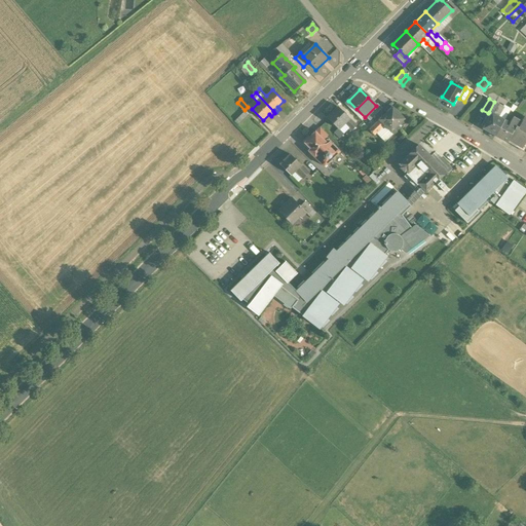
[(501,106),(495,102),(494,102),(489,112),(495,116),(501,106)]
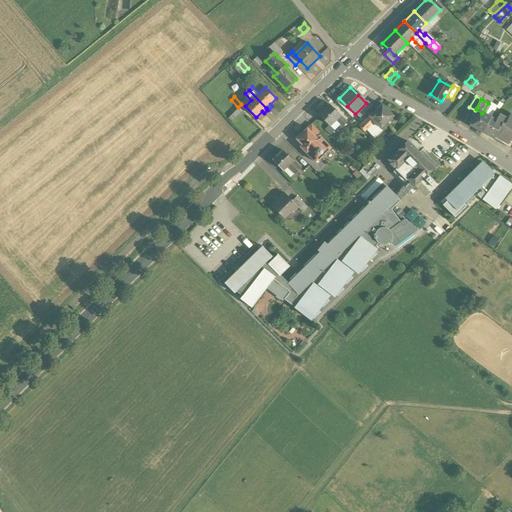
[(502,105),(494,100),(491,105),(498,109),(502,105)]
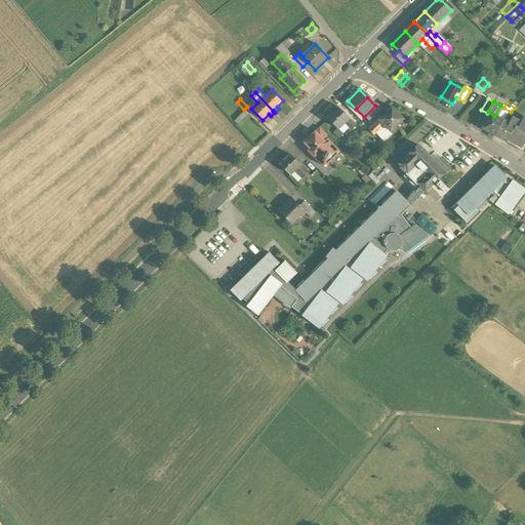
[(375,114),(381,109),(377,105),(375,106),(364,117),(368,121),(375,114)]
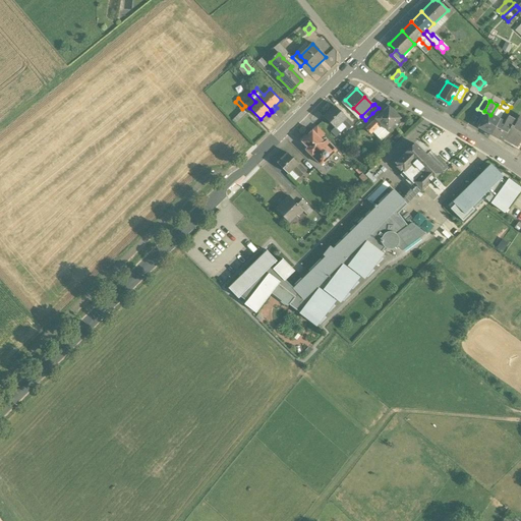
[(347,117),(335,106),(325,117),(335,128),(336,128),(342,122),(347,117)]
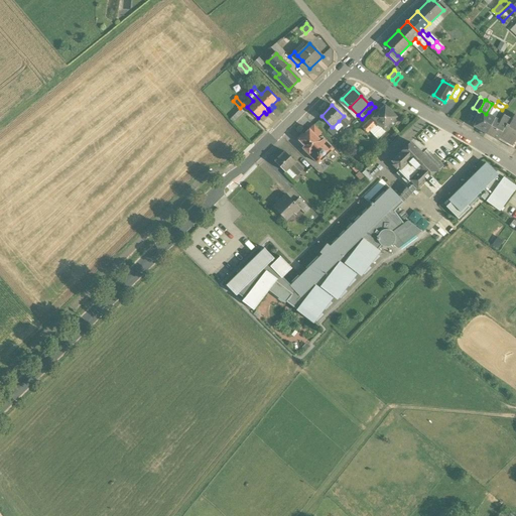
[(375,107),(369,112),(373,117),(381,109),(377,105),(375,107)]
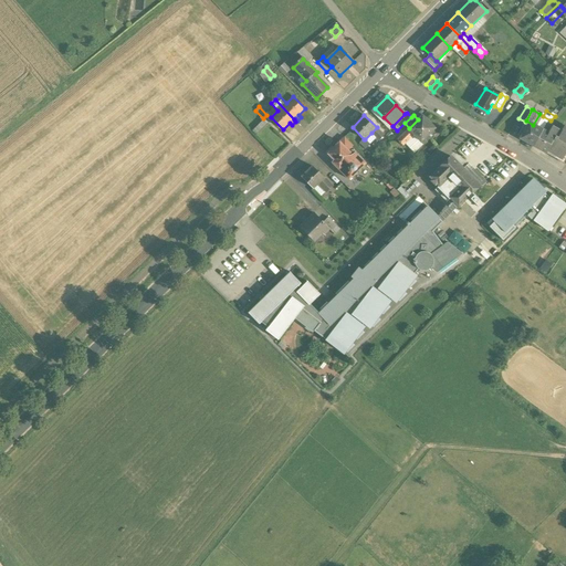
[(435,128),(422,115),(418,119),(409,128),(408,128),(415,135),(423,144),(430,137),(428,135),(435,128)]
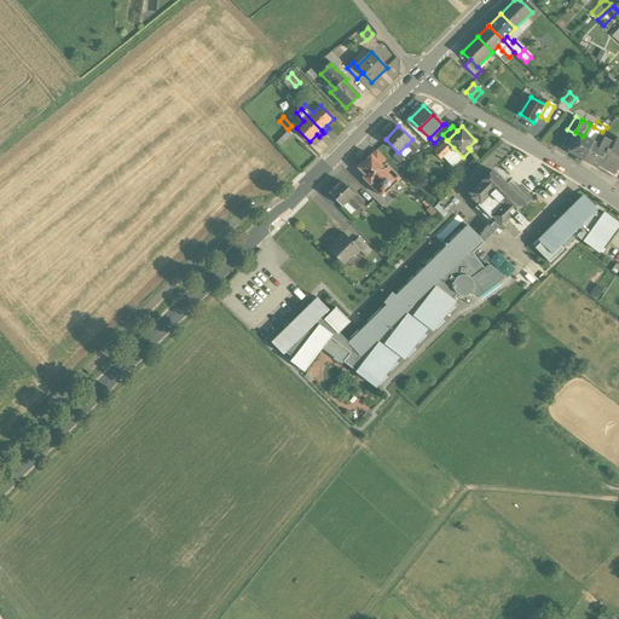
[(288,132),(276,144),(279,148),(291,136),(288,132)]
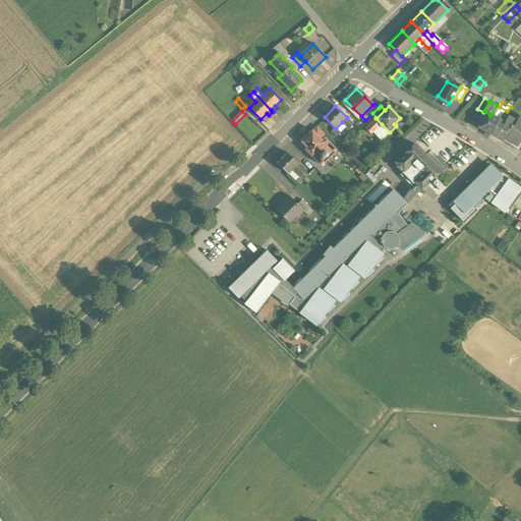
[(490,115),(484,111),(483,112),(478,122),(480,123),(478,127),(490,134),(499,120),(490,115)]
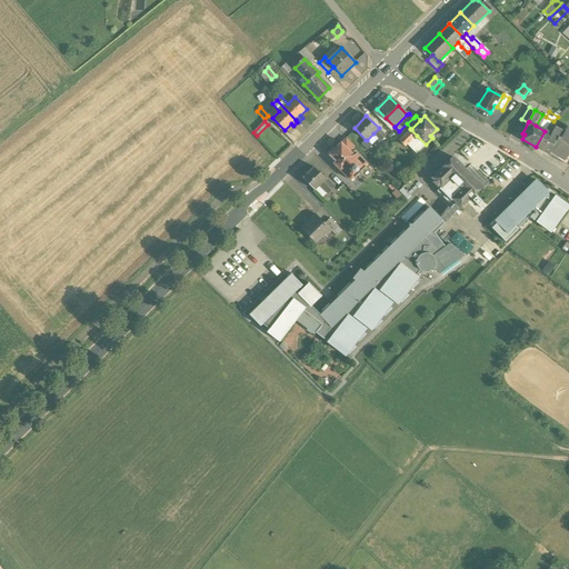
[(386,136),(379,128),(373,133),(381,141),(386,136)]
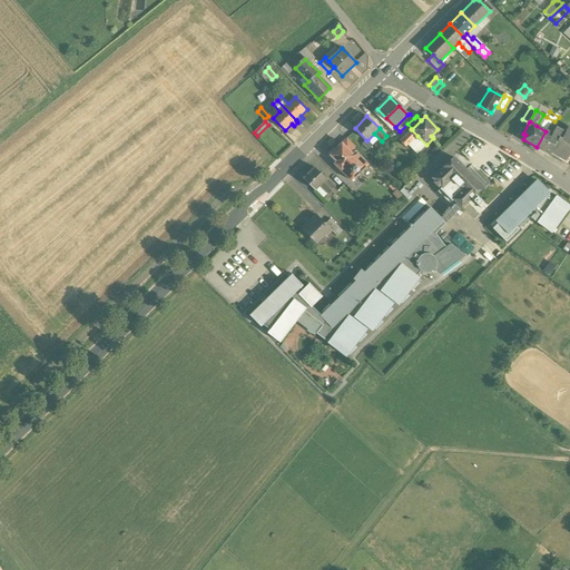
[(551,134),(546,131),(537,147),(549,155),(551,151),(553,153),(561,139),(564,134),(554,128),(551,134)]
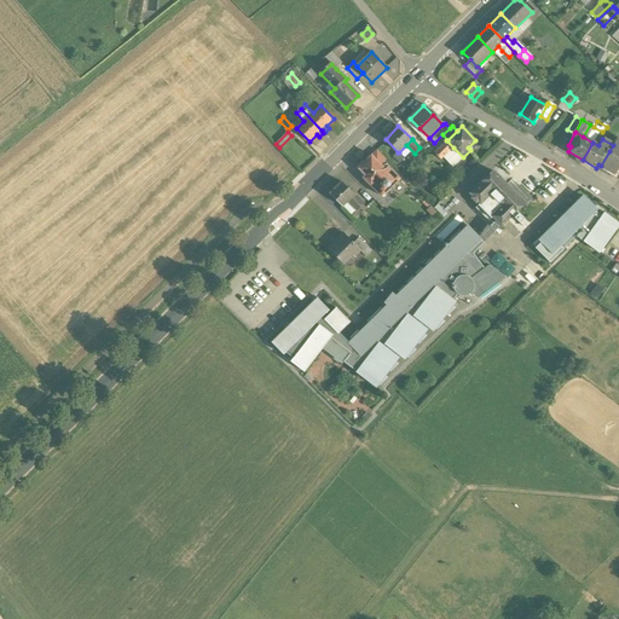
[(446,140),(434,152),(441,158),(453,148),(446,140)]
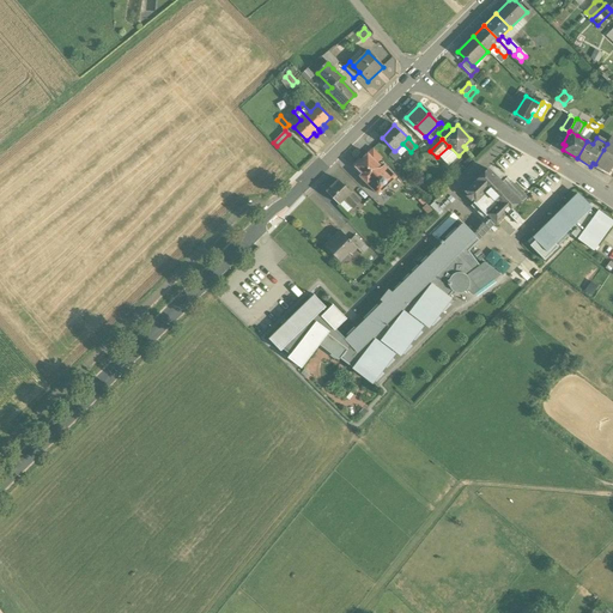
[(382,158),(372,149),(368,155),(376,163),(382,158)]
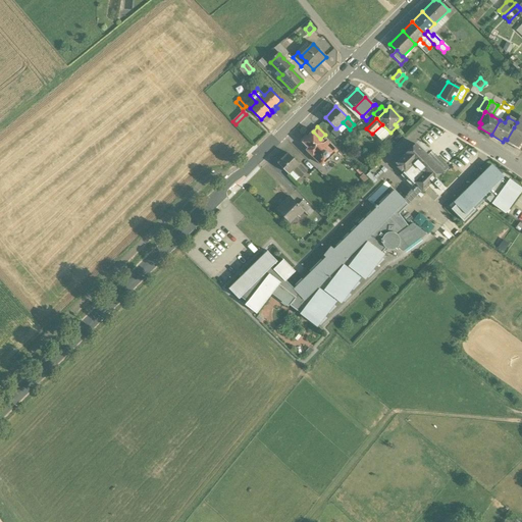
[(521,140),(521,133),(514,127),(507,140),(518,148),(521,140)]
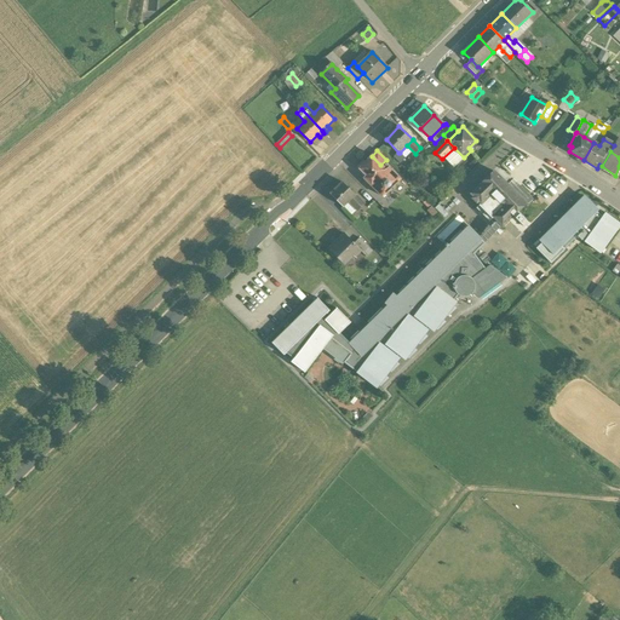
[(400,153),(399,153),(395,156),(401,162),(405,159),(400,153)]
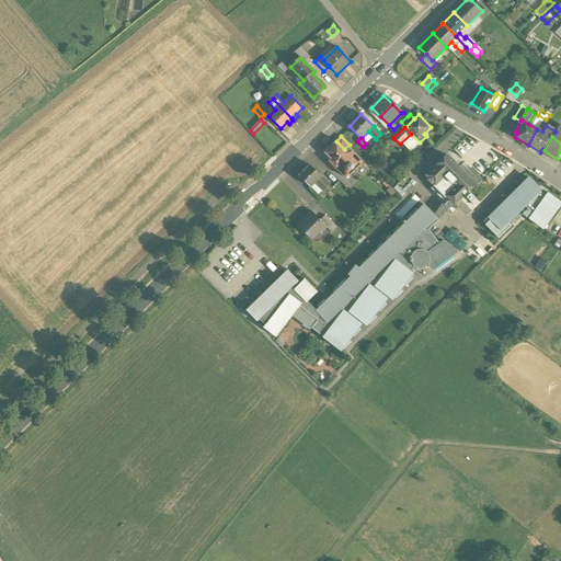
[(336,141),(335,141),(330,147),(329,145),(322,151),(331,159),(329,161),(345,179),(351,173),(355,172),(356,168),(362,162),(351,151),(348,153),(344,149),(336,141)]
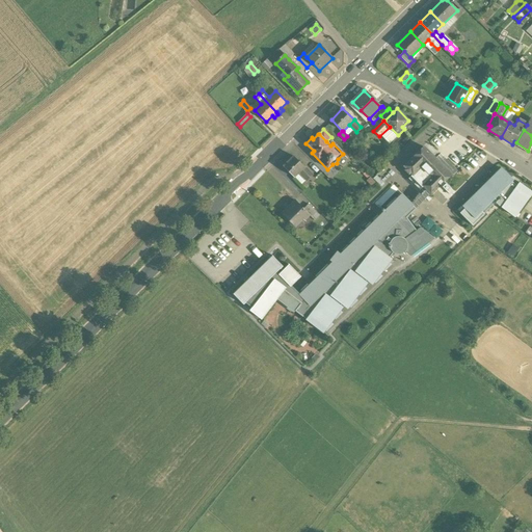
[(421,187),(423,186),(427,190),(430,194),(431,194),(451,176),(439,163),(442,159),(439,156),(435,159),(423,148),(404,166),(413,176),(411,177),(421,187)]
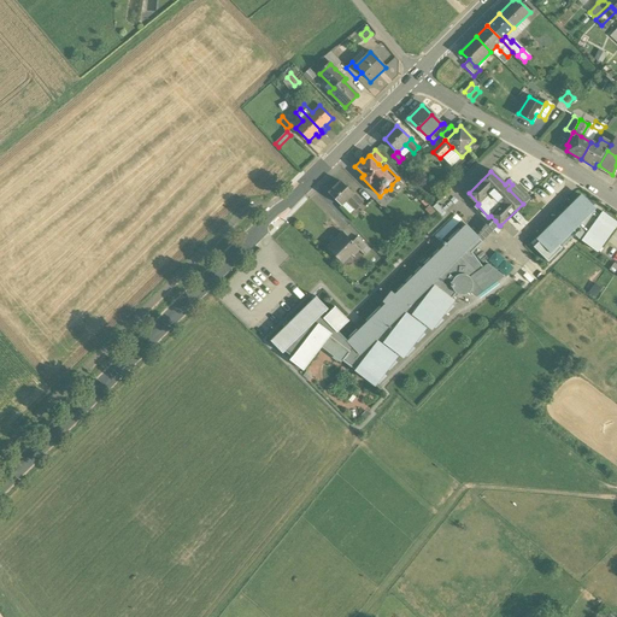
[(353,194),(340,181),(328,193),(341,206),(346,200),(353,194)]
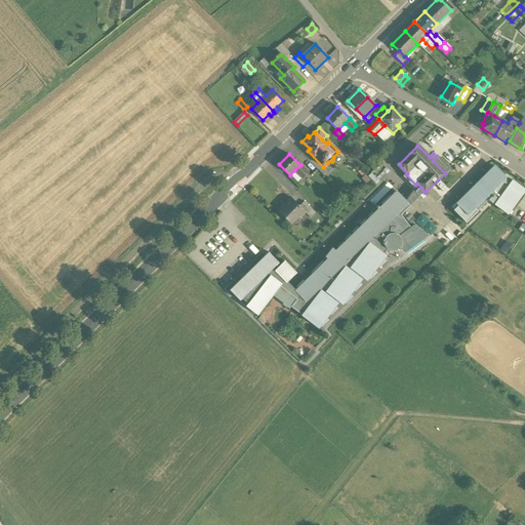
[(300,165),(294,170),(296,172),(294,174),(299,179),(307,172),(300,165)]
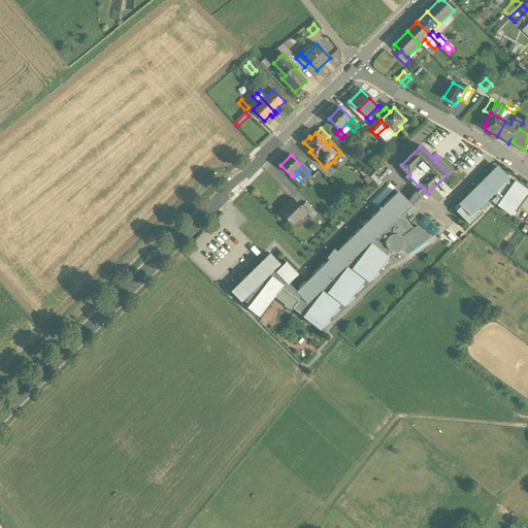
[(456,211),(468,225),(481,212),(479,210),(492,197),(494,199),(491,202),(508,215),(513,209),(515,211),(526,197),(523,195),(527,190),(516,182),(512,185),(507,180),(509,178),(499,168),(494,174),(492,172),(486,178),(488,180),(484,185),(482,183),(469,195),(471,197),(468,200),(466,198),(458,205),(460,207),(456,211)]
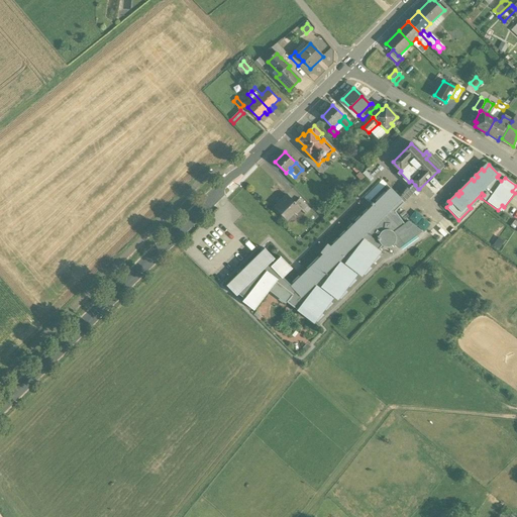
[(400,199),(404,203),(412,195),(418,189),(415,185),(408,192),(400,199)]
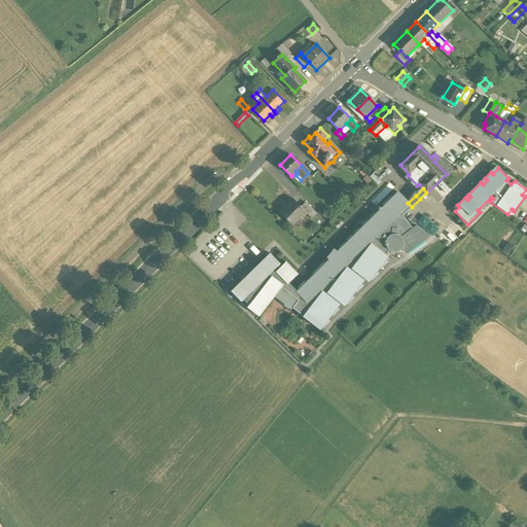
[(408,203),(398,192),(393,198),(391,197),(383,205),(384,207),(375,215),(374,214),(370,218),(371,220),(367,222),(366,221),(361,225),(363,227),(360,231),(358,229),(353,234),(355,235),(352,238),(351,236),(346,241),(348,242),(345,245),(344,243),(339,248),(340,250),(338,252),(334,250),(327,258),(329,260),(325,265),(324,262),(312,274),(314,276),(306,283),(305,282),(297,288),(300,289),(296,291),(296,292),(306,303),(302,306),(307,312),(303,317),(319,329),(320,327),(322,328),(328,321),(326,320),(329,316),(331,316),(338,310),(336,309),(339,305),(337,304),(338,302),(343,306),(345,304),(347,305),(353,297),(351,296),(354,292),(356,292),(362,286),(360,284),(363,281),(361,279),(362,278),(367,282),(370,279),(372,281),(378,274),(376,272),(379,268),(380,269),(387,261),(385,260),(387,257),(385,255),(389,250),(392,252),(395,252),(398,251),(400,249),(407,253),(429,237),(416,226),(412,229),(409,225),(411,223),(408,220),(407,221),(402,216),(412,207),(408,203)]
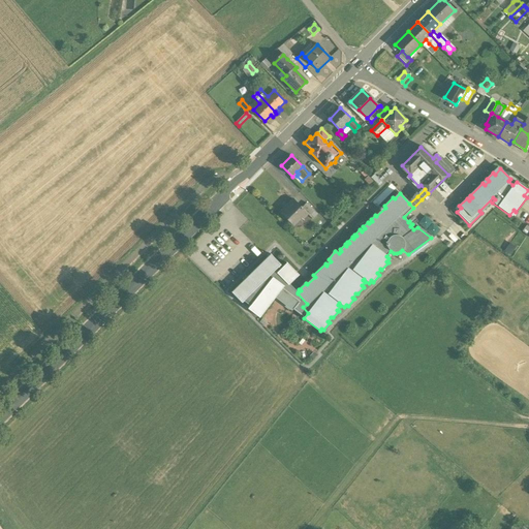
[(301,208),(292,199),(280,213),(287,220),(288,219),(293,224),(300,218),(301,219),(306,214),(307,214),(301,208)]
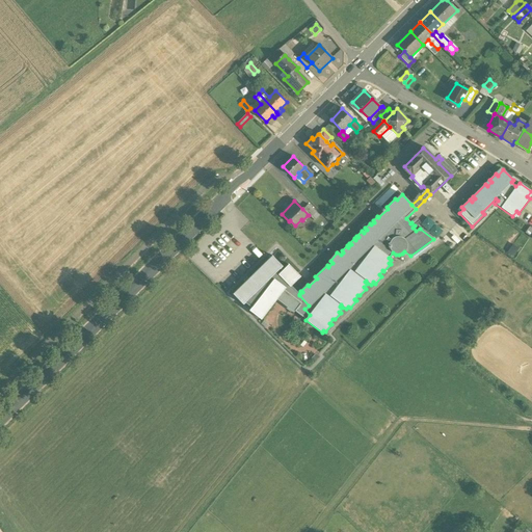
[(316,212),(308,204),(302,209),(309,215),(308,215),(310,217),(316,212)]
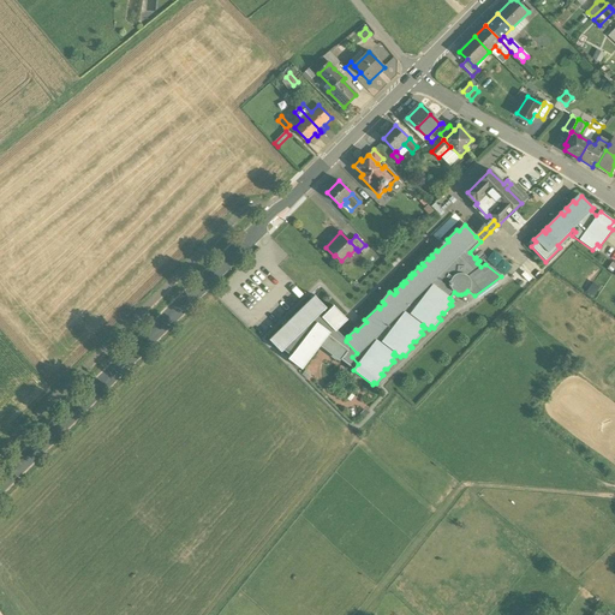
[(346,340),(336,330),(347,320),(333,306),(327,312),(324,311),(327,309),(315,296),(269,340),(281,352),(284,351),(291,356),(288,359),(302,370),(322,344),(341,358),(340,359),(353,370),(358,364),(352,357),(357,353),(346,341),(346,340)]
